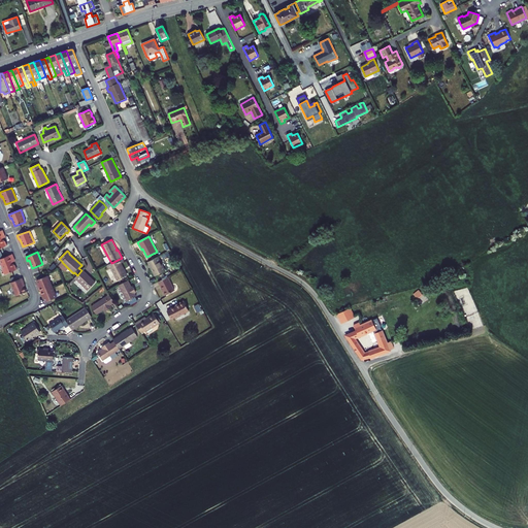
[(14,261),(12,254),(0,259),(0,261),(3,268),(2,268),(4,274),(17,269),(14,265),(13,265),(12,262),(14,261)]
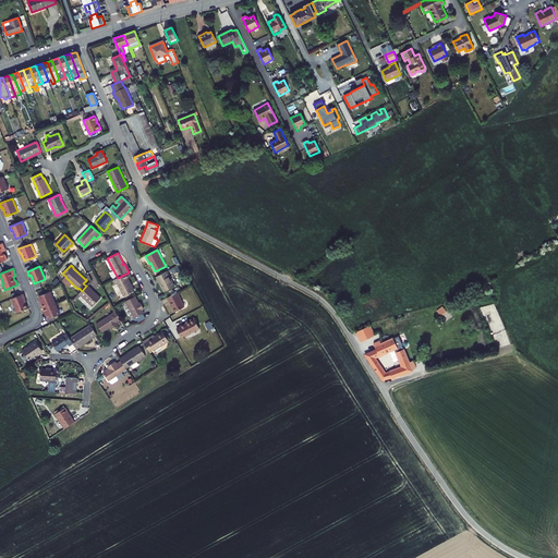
[(167,271),(156,277),(164,292),(174,287),(167,271)]
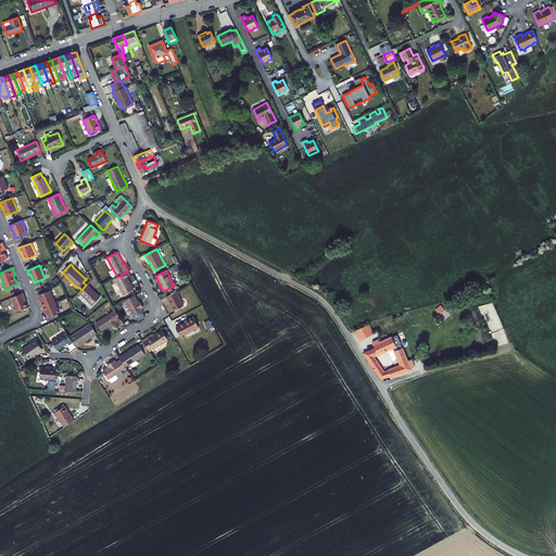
[(130,276),(128,272),(117,277),(112,279),(115,283),(116,282),(124,295),(133,291),(129,285),(130,283),(127,277),(130,276)]
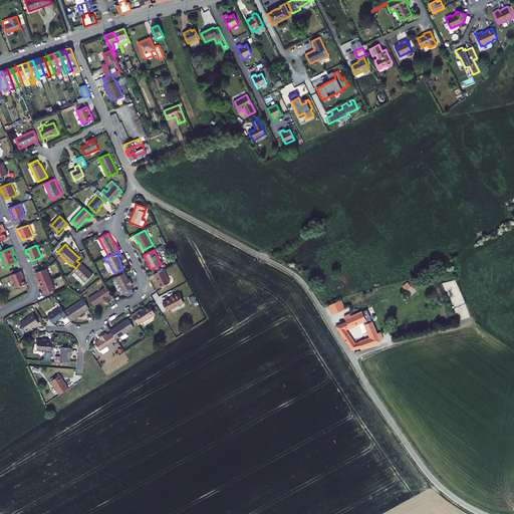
[(66,261),(60,255),(56,259),(57,261),(58,263),(60,261),(64,264),(66,261)]
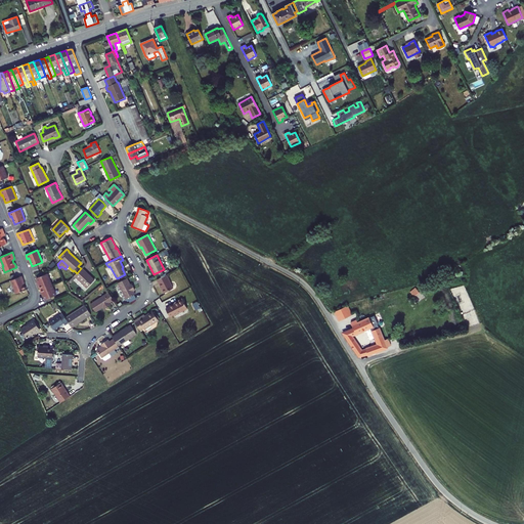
[(94,279),(82,268),(81,268),(77,273),(70,280),(72,282),(76,277),(87,288),(94,279)]
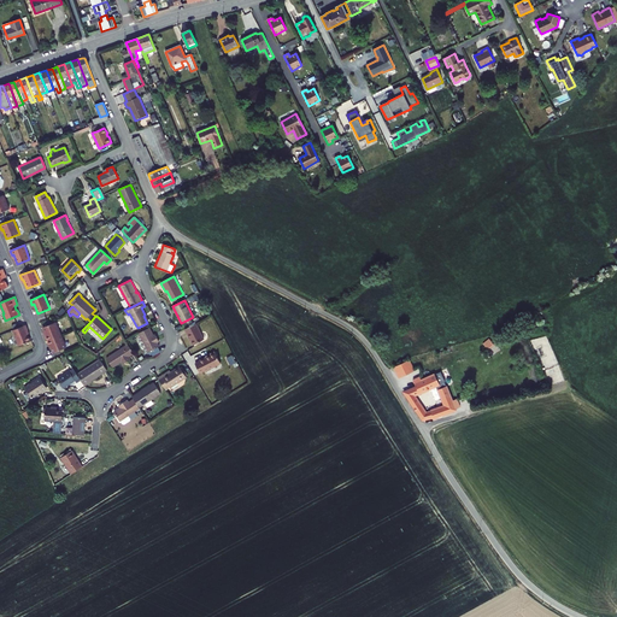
[(45,335),(47,340),(62,335),(56,322),(42,327),(46,334),(45,335)]
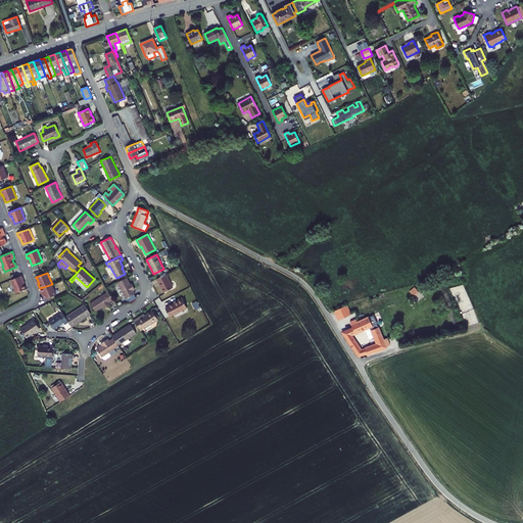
[(157,279),(163,292),(173,288),(165,275),(157,279)]
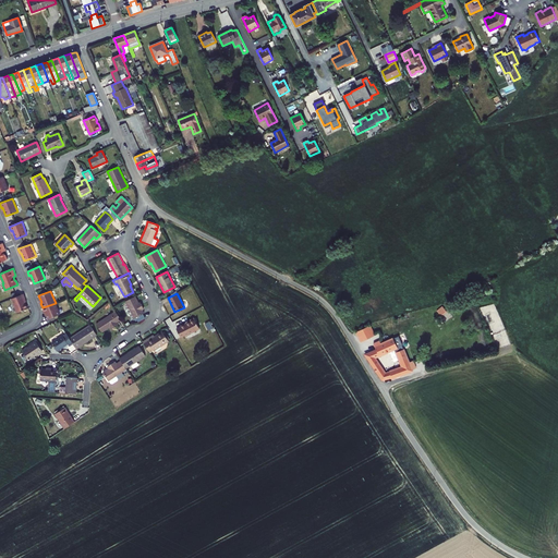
[(25,299),(23,294),(11,299),(17,313),(27,308),(24,299),(25,299)]
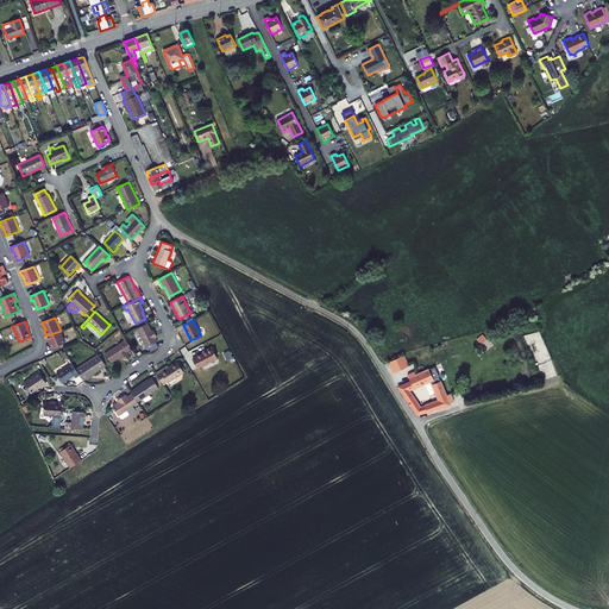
[(151,331),(148,324),(146,324),(142,326),(137,328),(146,347),(157,341),(155,338),(157,337),(155,332),(152,333),(151,331)]
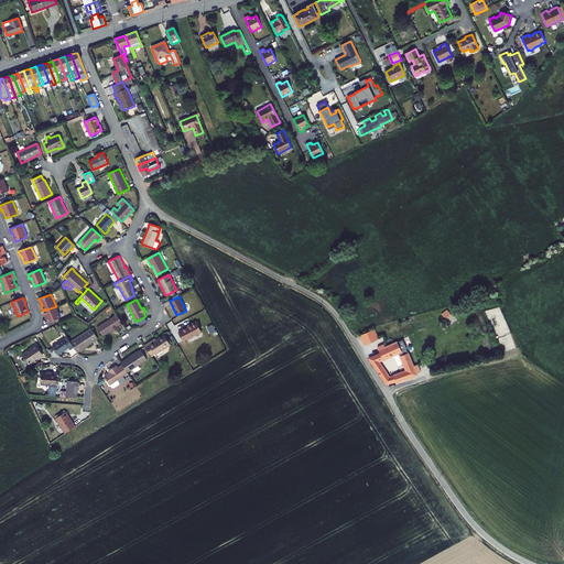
[(43,311),(44,316),(46,315),(49,322),(61,317),(56,306),(43,311)]
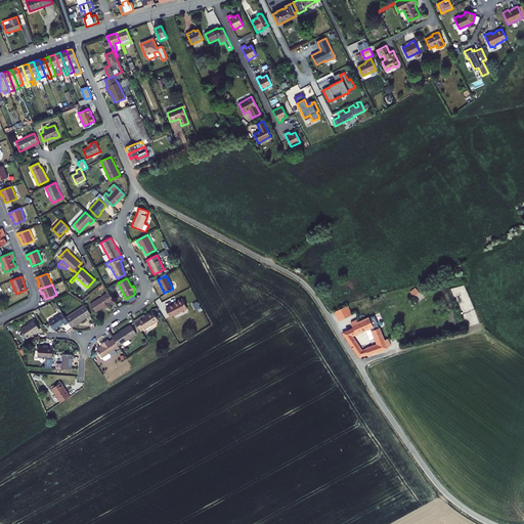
[(419,292),(416,288),(410,292),(413,296),(419,292)]
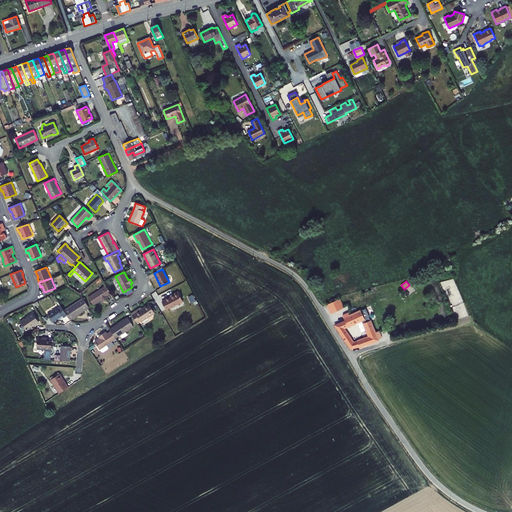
[(106,286),(88,297),(93,305),(100,301),(102,299),(104,301),(109,298),(107,296),(111,293),(106,286)]
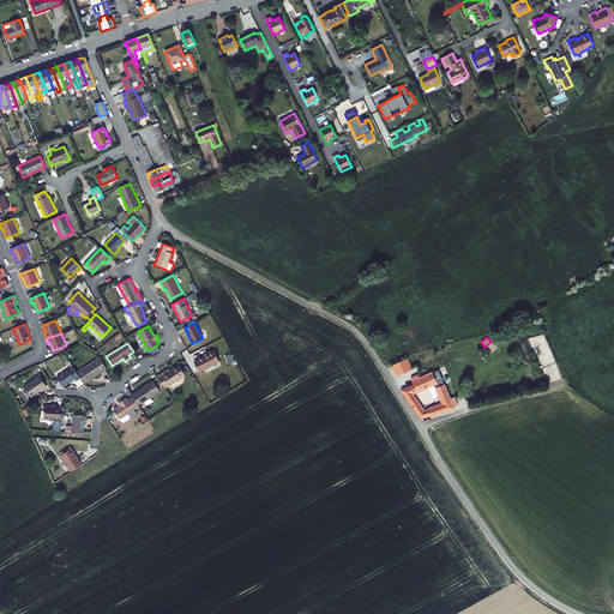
[(194,362),(199,371),(203,369),(204,369),(220,361),(214,350),(208,354),(198,360),(194,362)]
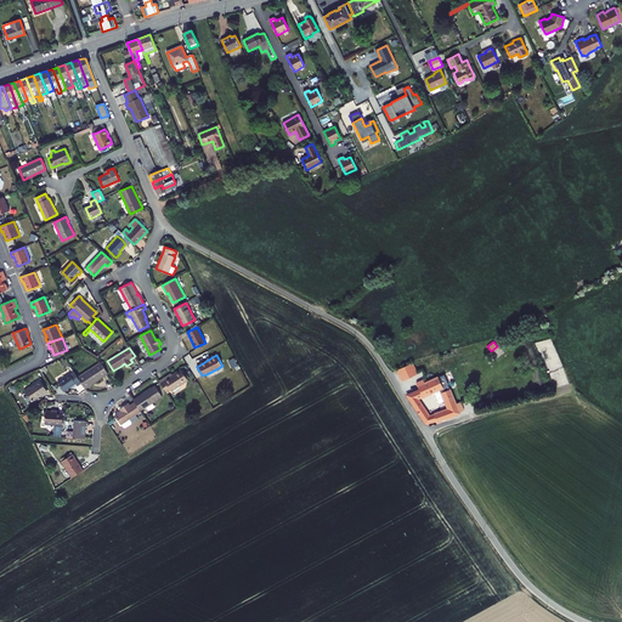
[(406,379),(418,373),(412,362),(408,365),(406,361),(399,365),(401,368),(396,369),(402,380),(406,379)]
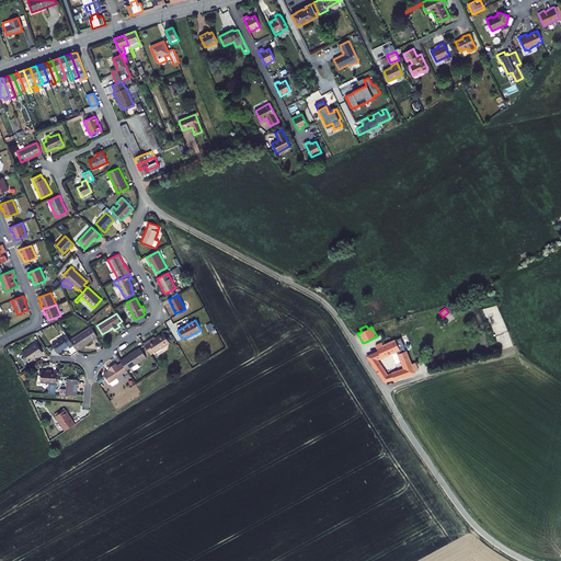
[(73,345),(77,351),(98,336),(91,327),(70,341),(73,345)]
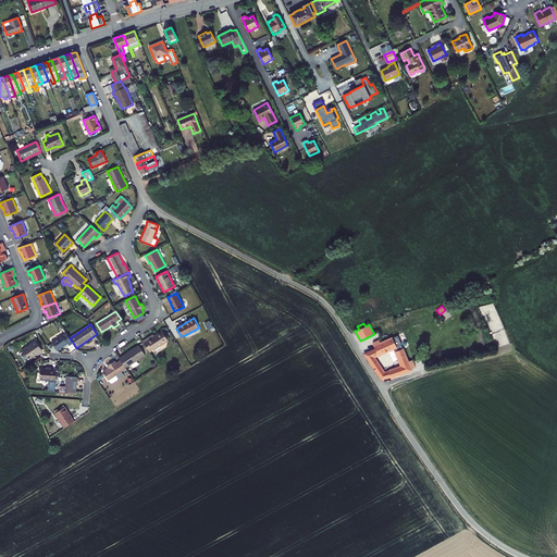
[(143,342),(149,351),(152,349),(153,350),(169,341),(163,333),(162,331),(155,336),(147,341),(146,339),(143,342)]
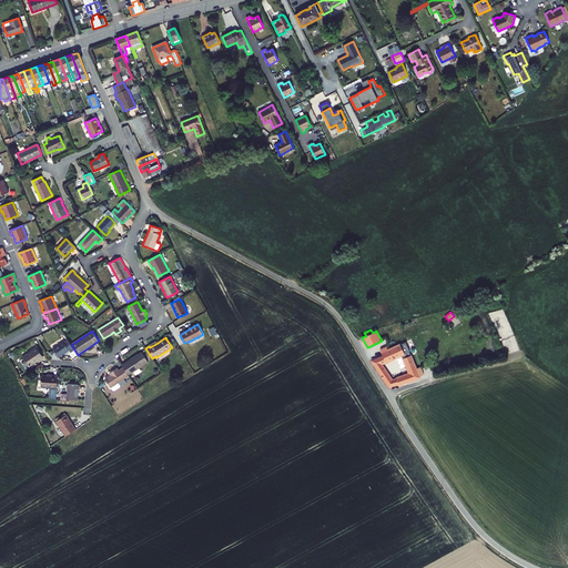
[(52,348),(58,357),(69,351),(71,353),(74,350),(71,345),(68,340),(52,348)]
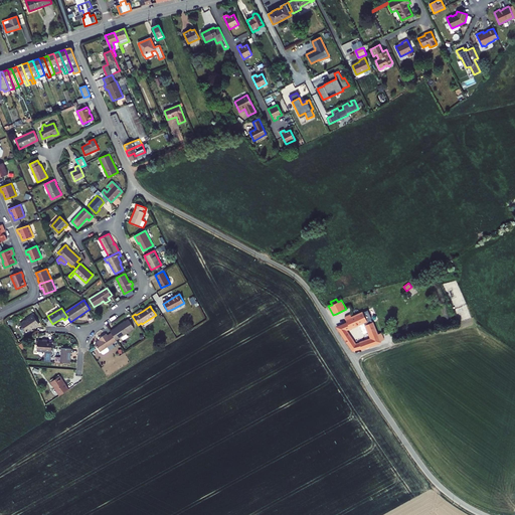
[(360,349),(362,349),(365,348),(362,342),(356,344),(346,330),(371,319),(367,310),(363,312),(352,317),(350,315),(345,317),(347,323),(337,327),(353,351),(360,349)]
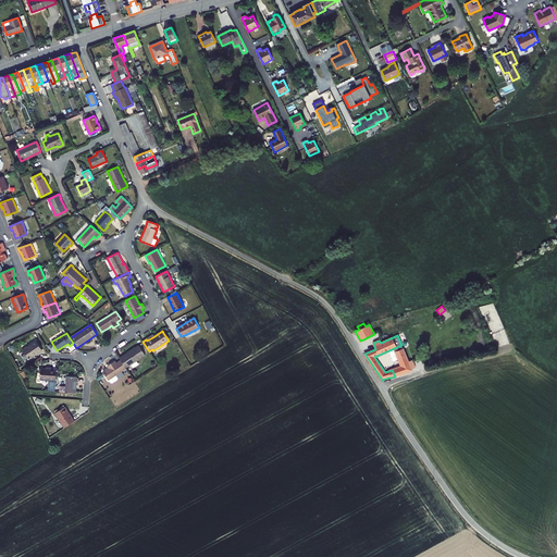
[(189,337),(183,342),(185,347),(192,344),(189,337)]
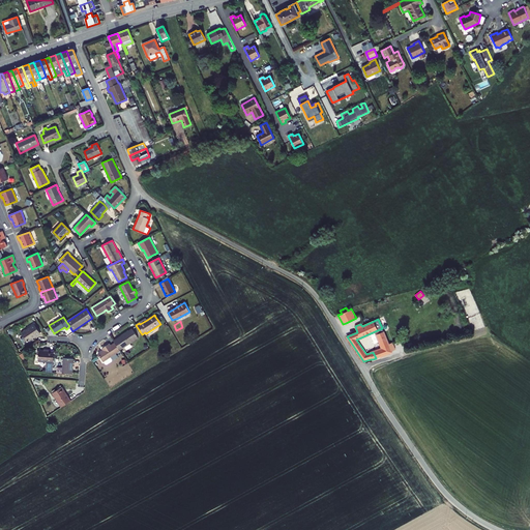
[(40,333),(34,324),(21,333),(28,344),(34,340),(33,339),(40,333)]
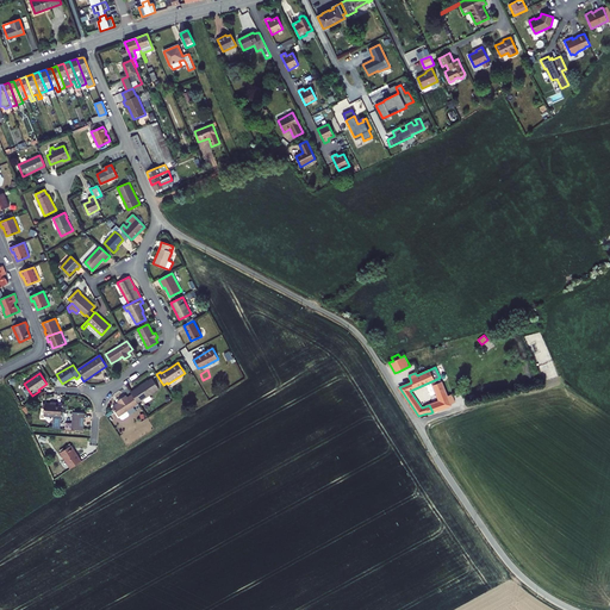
[(132,394),(138,403),(159,388),(151,378),(131,392),(132,394)]
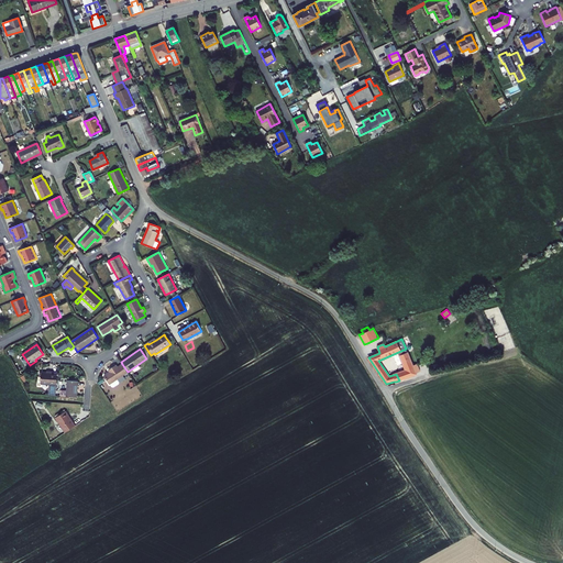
[(417,374),(416,373),(420,372),(417,364),(412,365),(410,359),(414,357),(411,351),(399,355),(406,370),(400,372),(403,379),(417,374)]
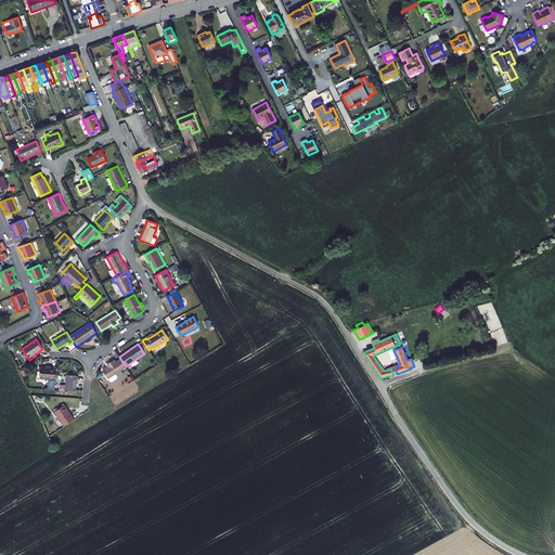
[(103,371),(108,379),(126,368),(126,366),(120,359),(116,362),(114,360),(110,363),(111,365),(108,368),(103,371)]
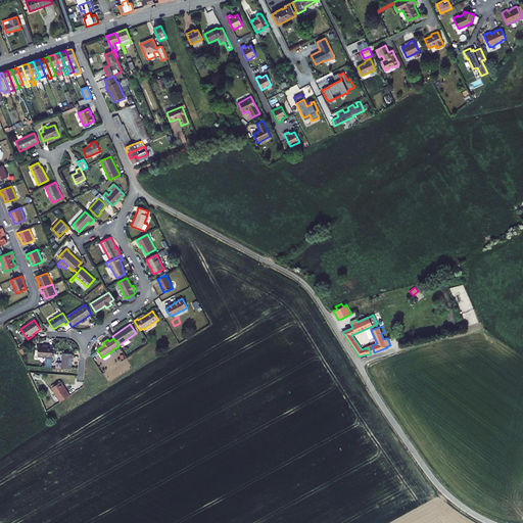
[(49,346),(39,346),(38,357),(46,357),(45,367),(52,368),(53,345),(49,345),(49,346)]
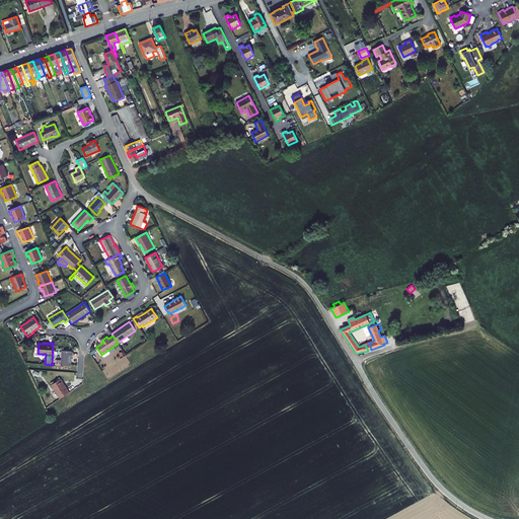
[(56,365),(71,366),(72,352),(62,351),(61,360),(57,360),(56,365)]
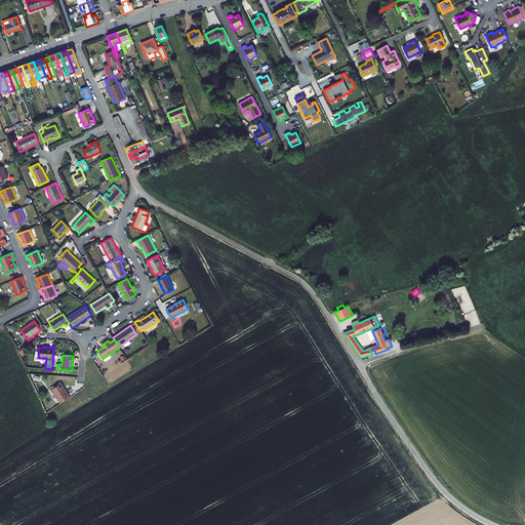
[(51,390),(61,403),(70,397),(62,384),(51,390)]
